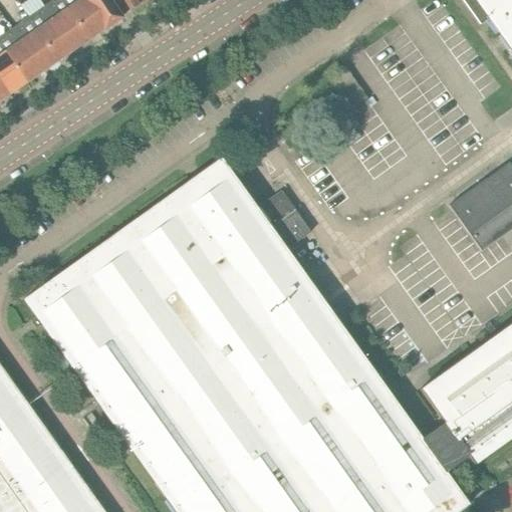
[(90,36),(64,0),(51,0),(46,4),(75,47),(90,36)]
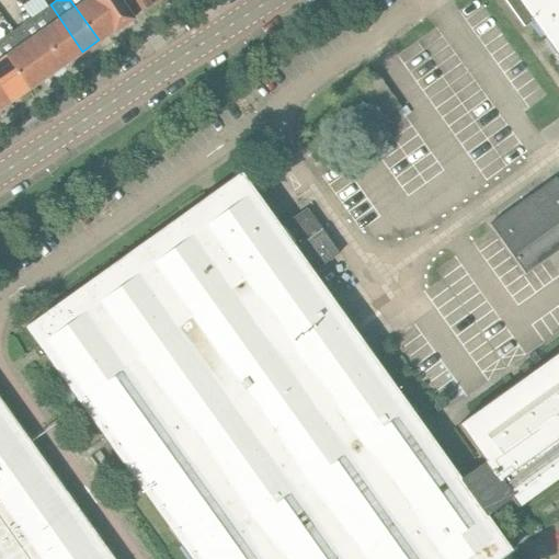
[(116,29),(95,0),(70,0),(99,40),(116,29)]
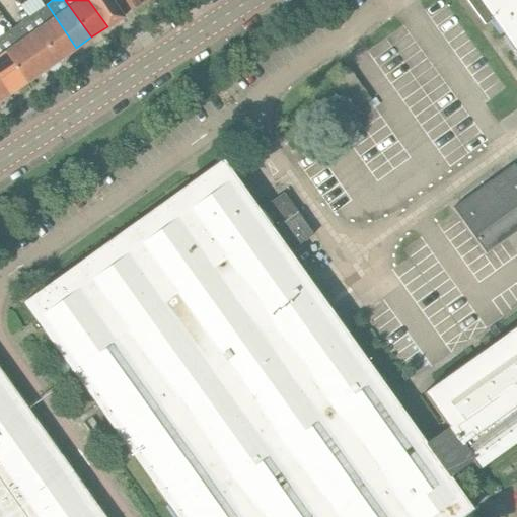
[(135,6),(130,0),(88,0),(107,26),(108,27),(125,16),(124,13),(135,6)]
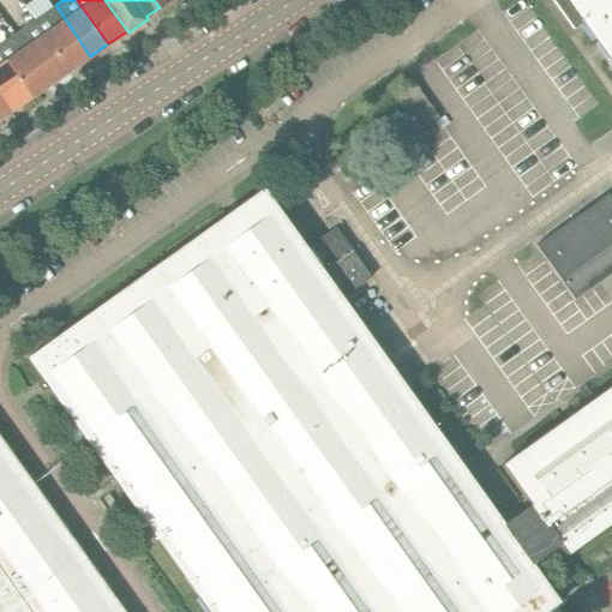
[(154,0),(160,7),(162,10),(171,3),(169,0),(154,0)]
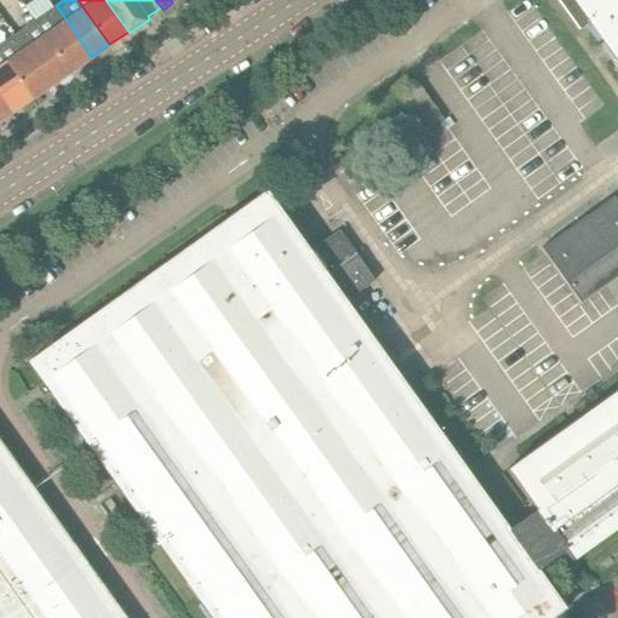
[(576,0),(617,57),(617,0),(576,0)]
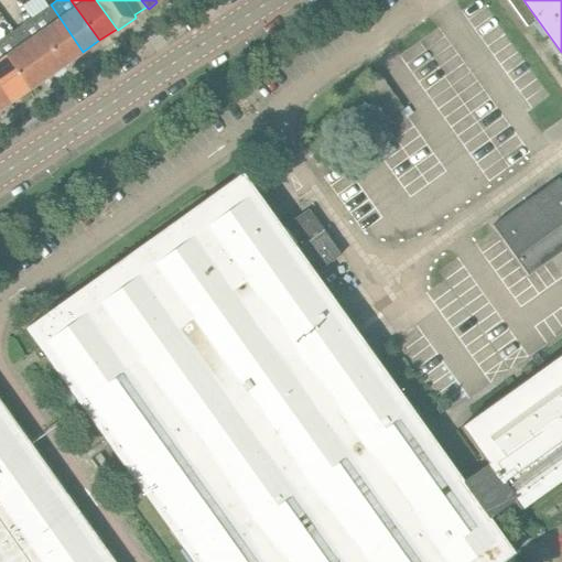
[(83,52),(51,4),(33,17),(65,64),(83,52)]
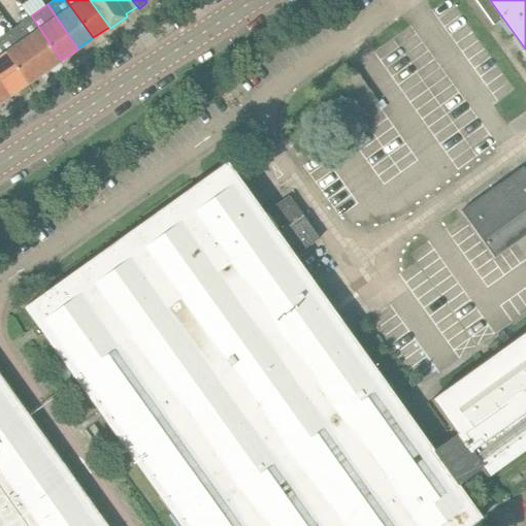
[(61,60),(31,15),(15,27),(45,70),(61,60)]
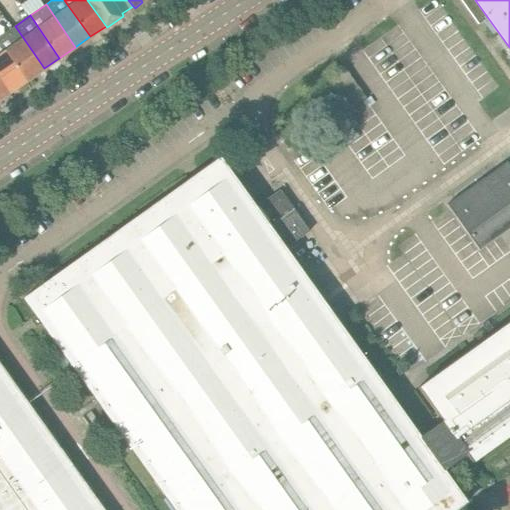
[(44,68),(15,26),(0,35),(0,37),(28,79),(44,68)]
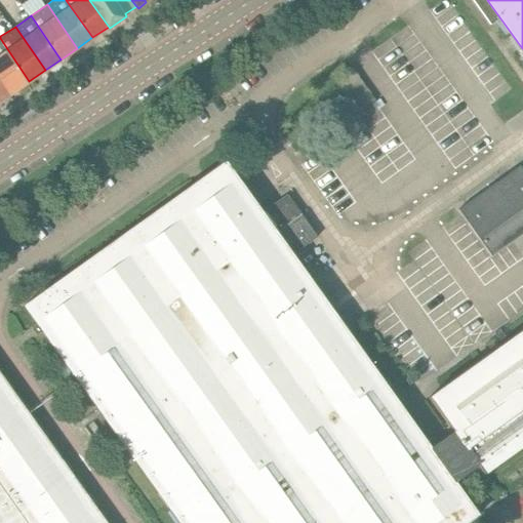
[(29,81),(0,38),(0,73),(13,92),(29,81)]
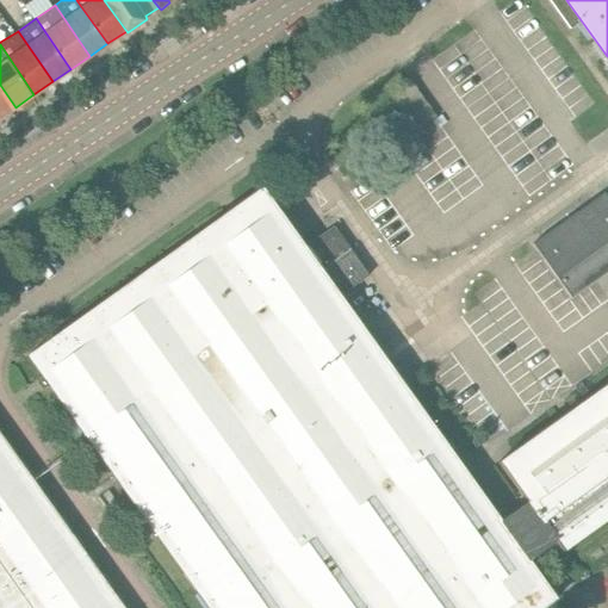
[(438,115),(409,73),(388,88),(416,129),(438,115)]
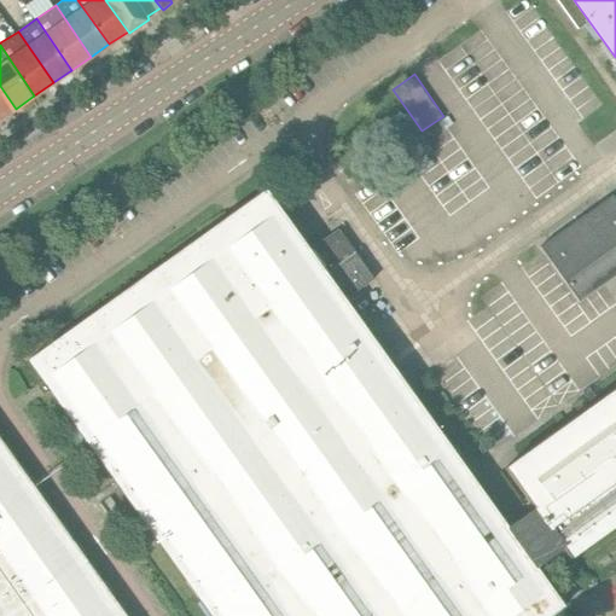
[(0,118),(16,109),(0,86),(0,118)]
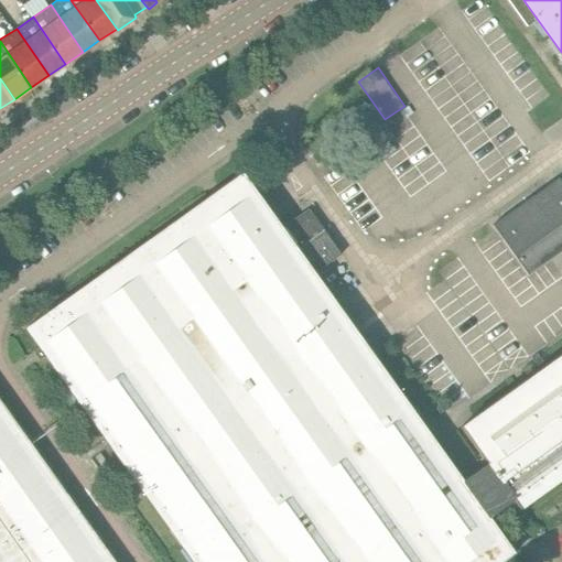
[(501,561),(516,552),(490,516),(464,479),(310,265),(317,259),(323,267),(343,254),(325,229),(311,208),(283,227),(271,211),(292,195),(278,174),(256,190),(254,185),(277,169),(270,161),(247,176),(244,172),(28,327),(195,561),(501,561)]
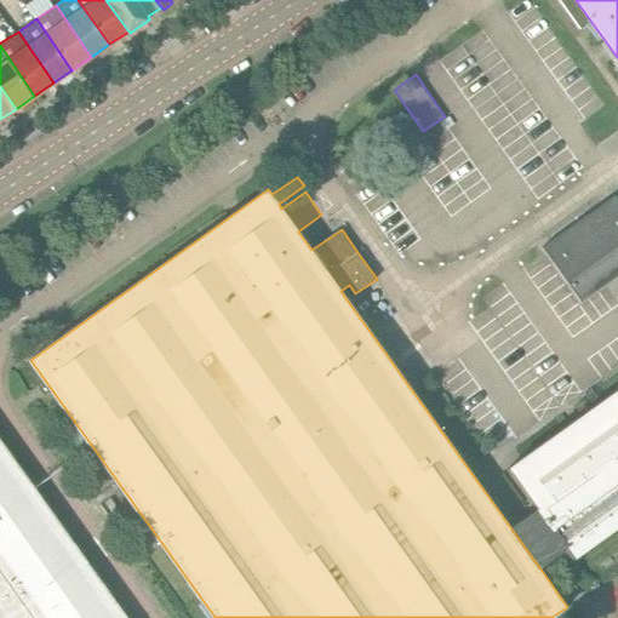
[(583,301),(617,275),(617,196),(616,195),(544,247),(568,280),(583,301)]
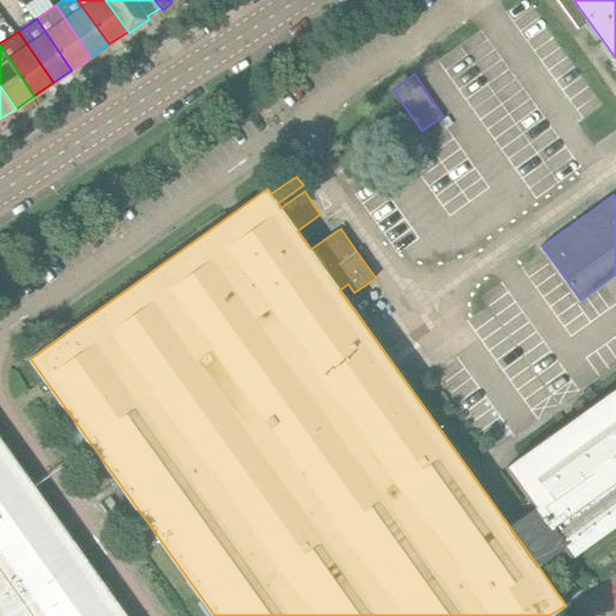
[(615,388),(507,466),(536,506),(509,526),(538,565),(565,546),(573,557),(615,526),(615,388)]
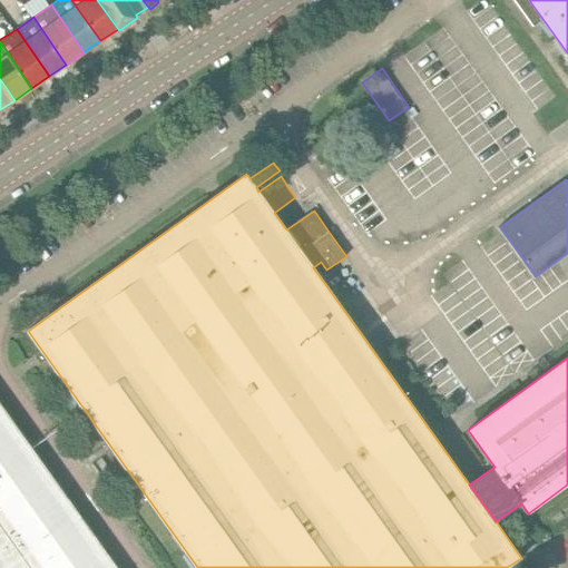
[(0,438),(17,427),(0,403),(0,438)]
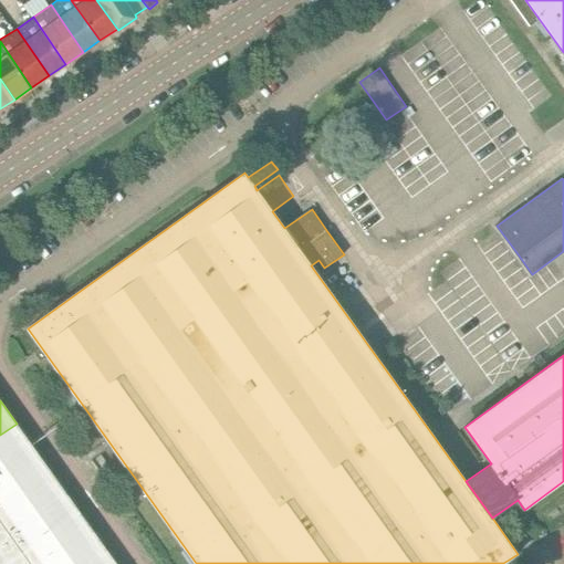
[(116,563),(17,424),(0,435),(0,563),(116,563)]
